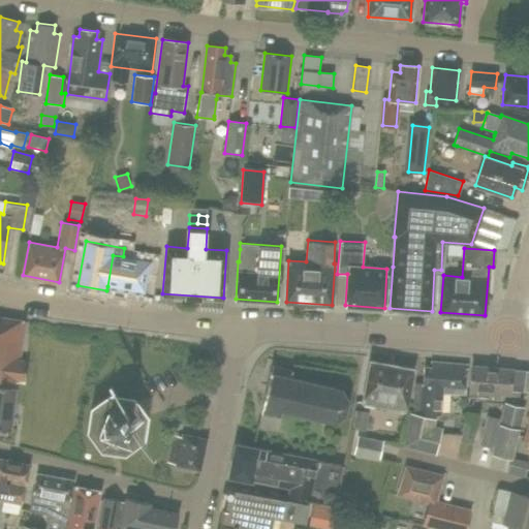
[(113,255),(107,286),(146,293),(151,261),(123,256),(113,255)]
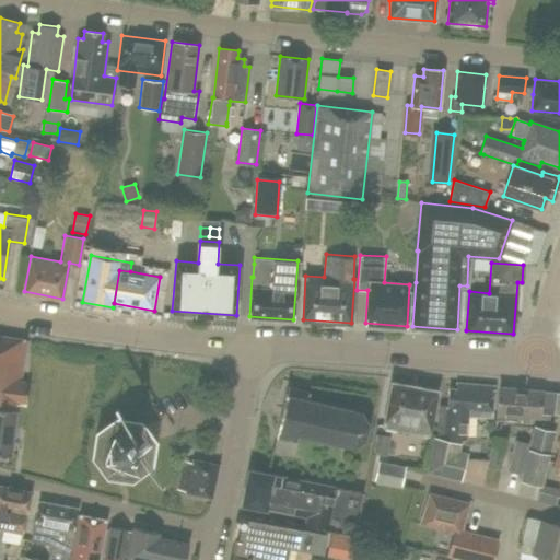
[(0,453),(11,455),(16,404),(27,404),(30,382),(22,381),(26,339),(0,335),(0,453)]
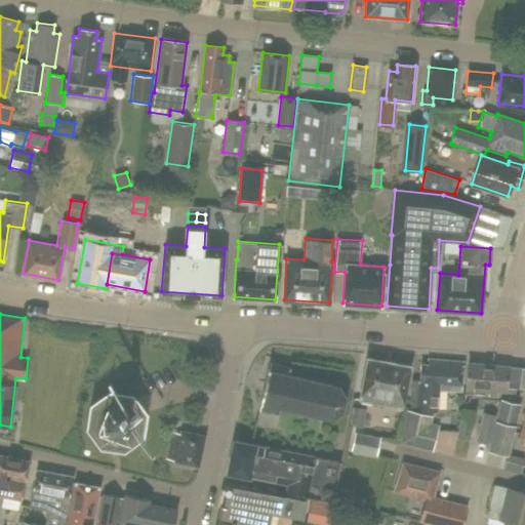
[(410,365),(367,357),(360,399),(403,406),(410,365)]
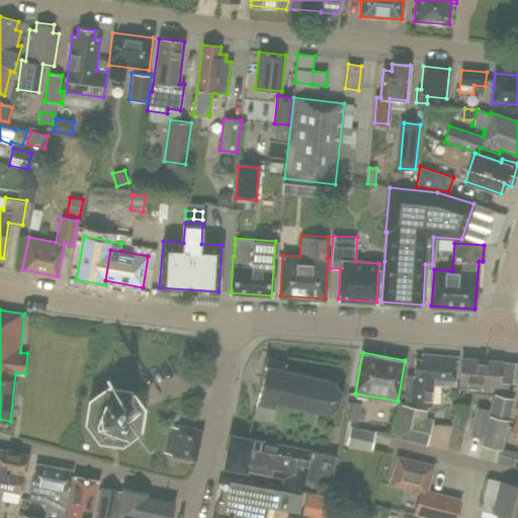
[(457,356),(423,353),(423,359),(415,359),(414,375),(407,374),(405,405),(432,407),(433,384),(455,385),(457,356)]
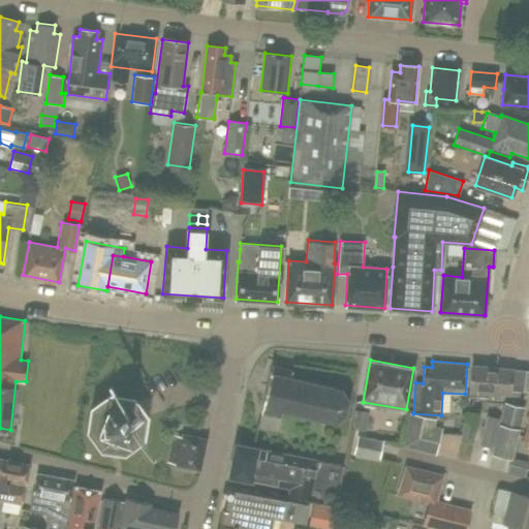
[(267,389),(260,411),(281,416),(282,410),(334,423),(345,414),(349,400),(343,389),(291,376),(292,370),(289,369),(272,365),(267,389)]
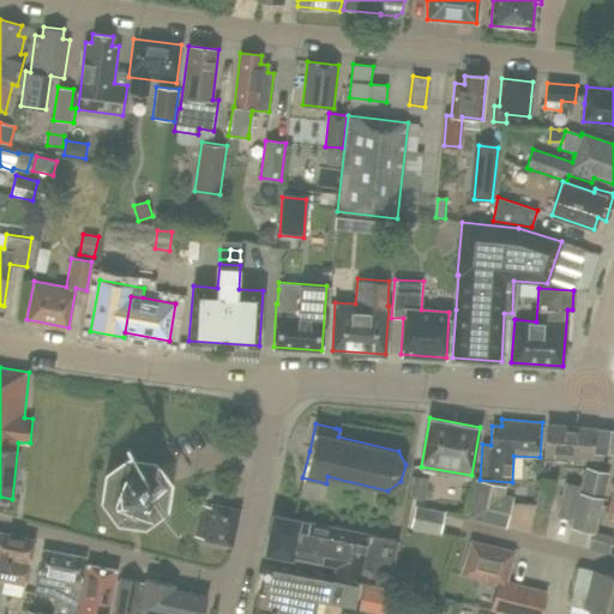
[(613,429),(548,423),(543,458),(565,461),(565,462),(581,464),(582,457),(591,458),(593,452),(608,453),(608,452),(613,453),(613,429)]
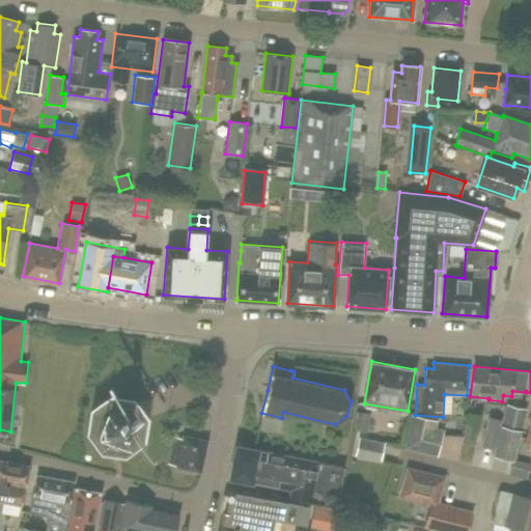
[(115,443),(124,443),(136,434),(139,420),(134,412),(129,406),(112,403),(99,414),(96,428),(108,442),(115,443)]
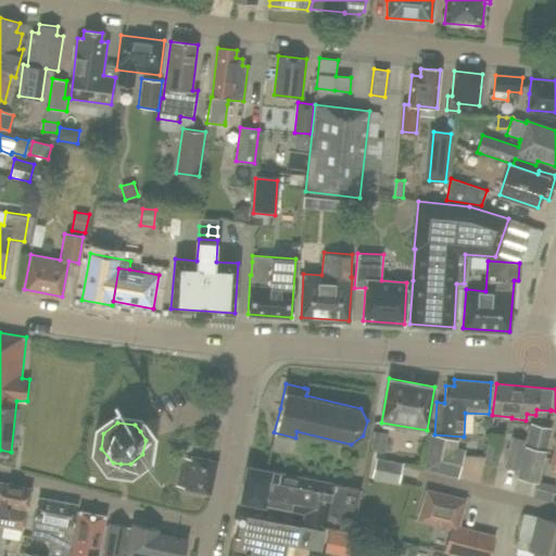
[(546,450),(552,427),(531,422),(525,444),(517,477),(538,482),(545,450),(546,450)]
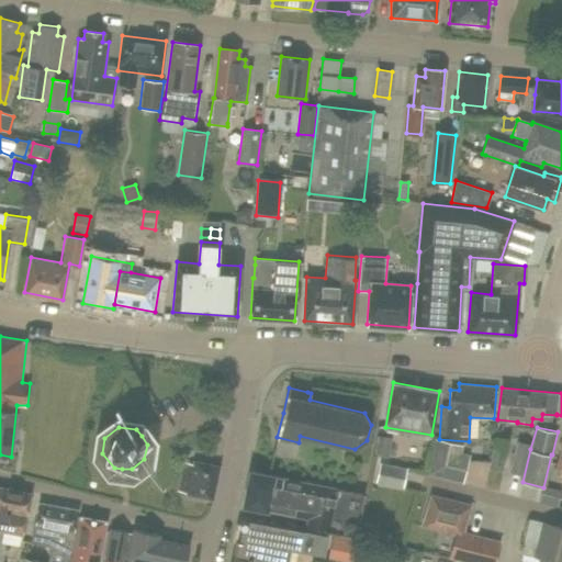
[(389,457),(392,438),(379,436),(375,454),(389,457)]
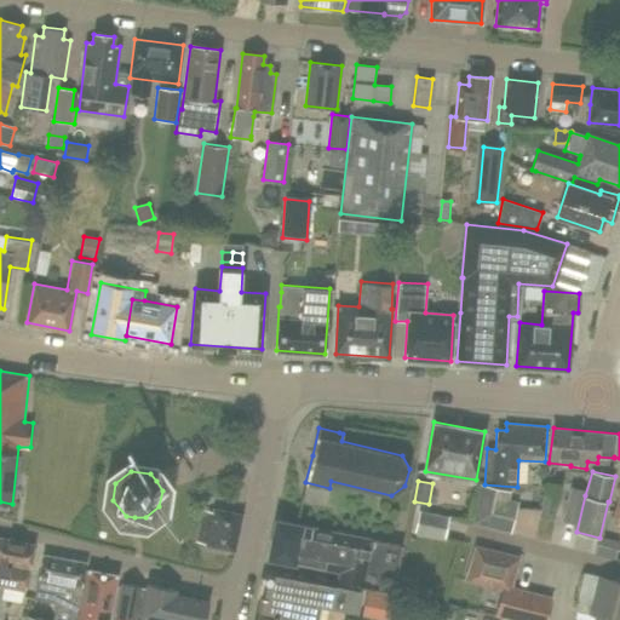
[(557,518),(563,484),(545,481),(539,515),(557,518)]
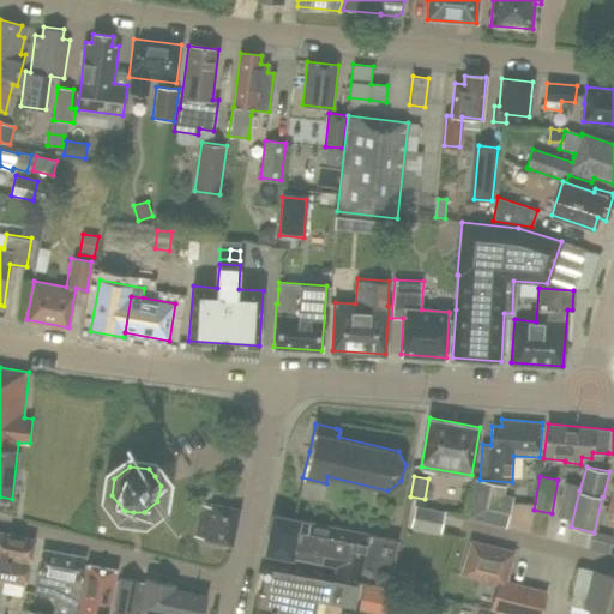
[(506,487),(477,480),(469,518),(507,528),(515,498),(505,495),(506,487)]
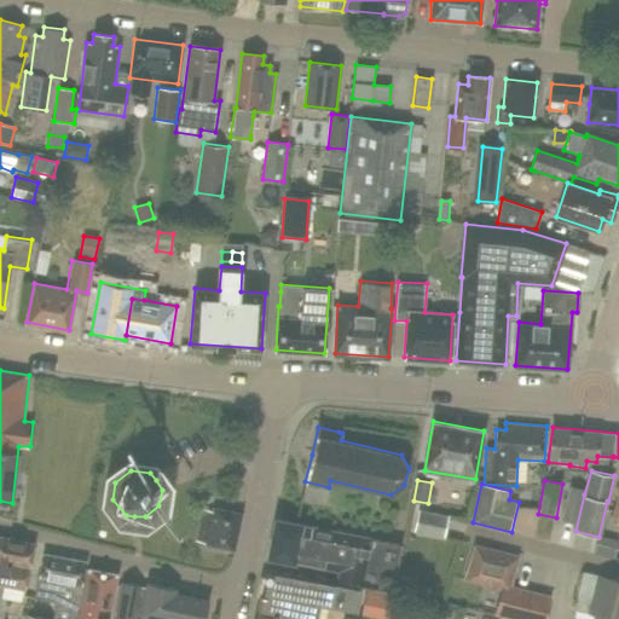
[(570,486),(561,520),(576,524),(584,489),(570,486)]
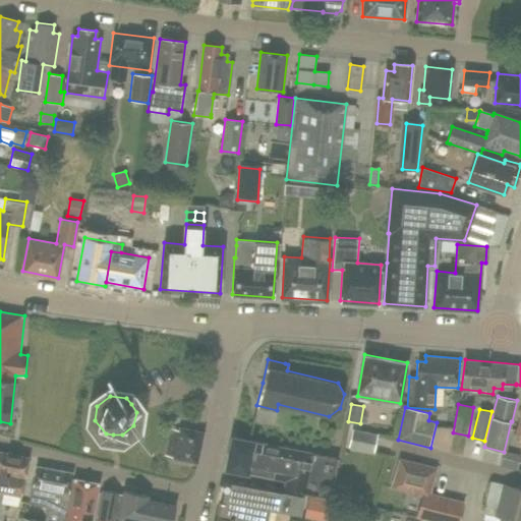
[(197,462),(199,449),(201,441),(204,431),(179,426),(178,429),(170,427),(165,455),(173,457),(197,462)]
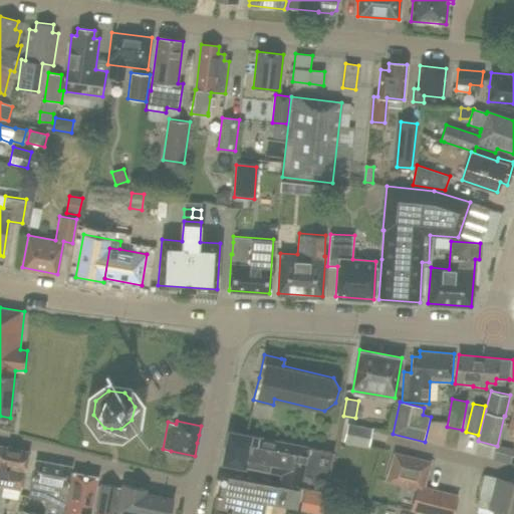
[(372,428),(348,422),(344,440),(368,445),(372,428)]
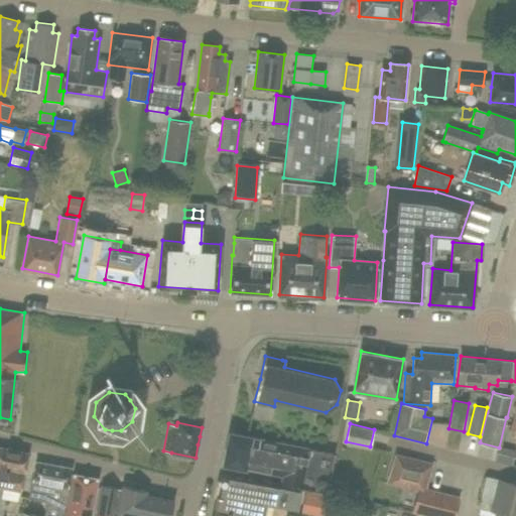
[(328,493),(336,455),(308,448),(230,432),(223,463),(282,476),(280,484),(300,488),(328,493)]
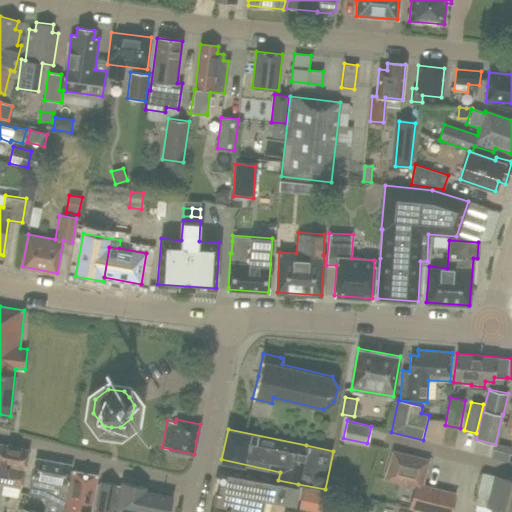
[(28,449),(0,443),(0,482),(21,487),(28,449)]
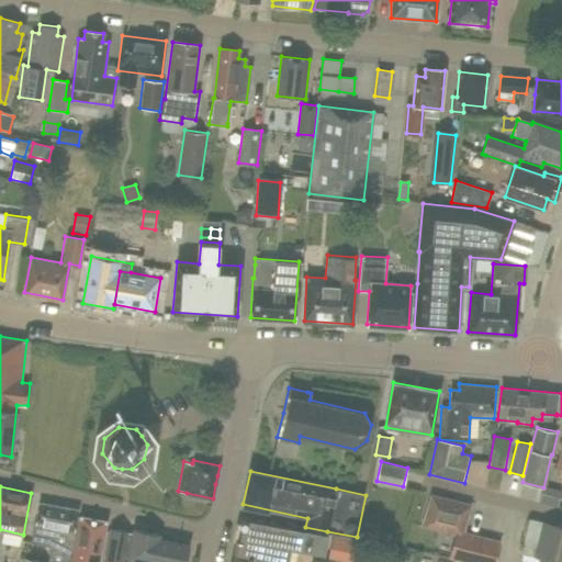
[(558,507),(561,492),(543,487),(539,503),(558,507)]
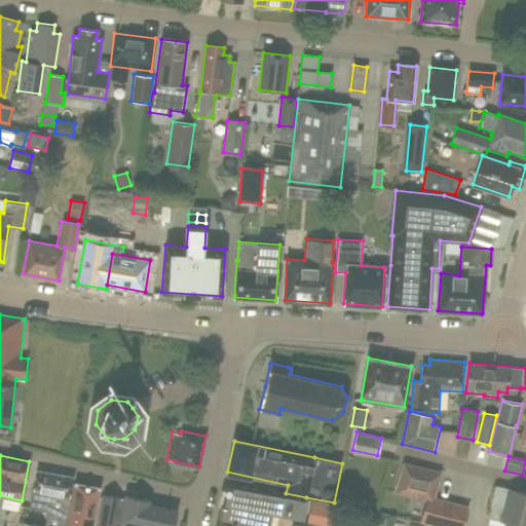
[(462,525),(467,505),(434,497),(440,473),(403,463),(396,492),(425,499),(420,521),(441,525),(462,525)]
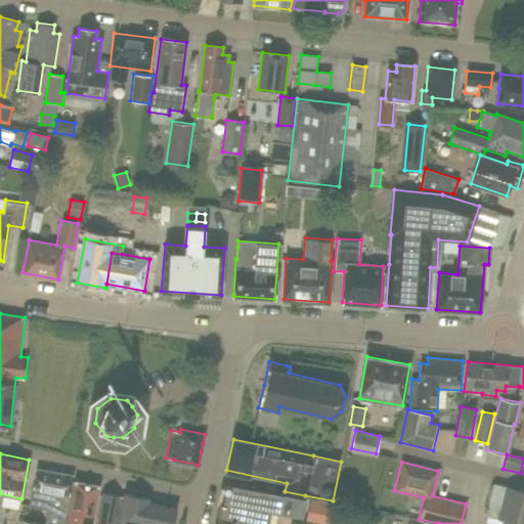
[(44,523),(63,523),(66,513),(67,513),(71,494),(70,493),(73,475),(37,469),(33,487),(32,487),(28,506),(47,510),(44,523)]
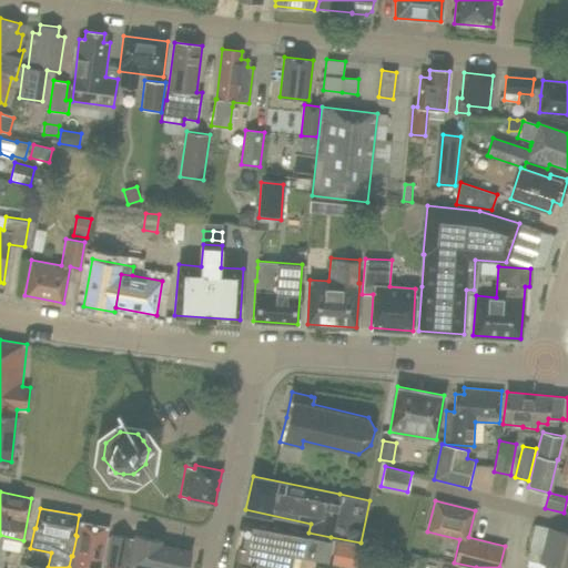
[(81,521),(72,567),(99,567),(108,527),(81,521)]
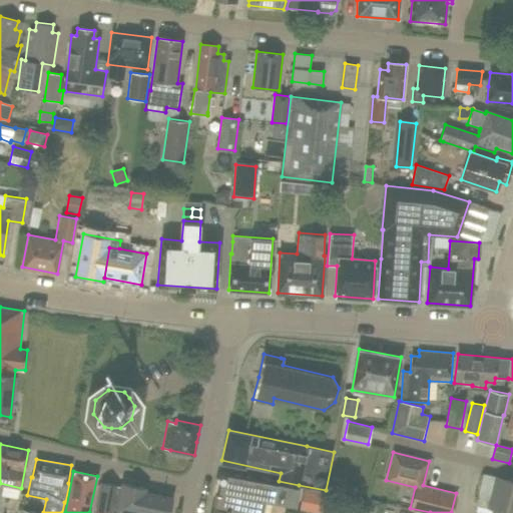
[(504,512),(512,480),(495,475),(495,476),(483,473),(475,504),(487,507),(487,508),(496,510),(495,512),(504,512)]
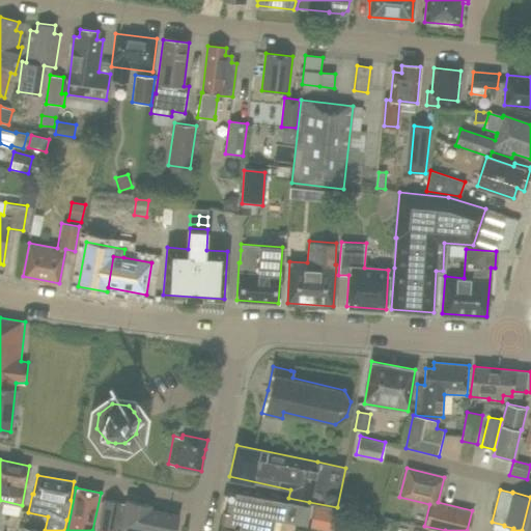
[(309,506),(287,501),(230,491),(228,492),(226,494),(227,496),(228,497),(226,508),(224,508),(220,525),(233,527),(251,530),(270,530),(273,515),(283,518),(306,522),(309,506)]
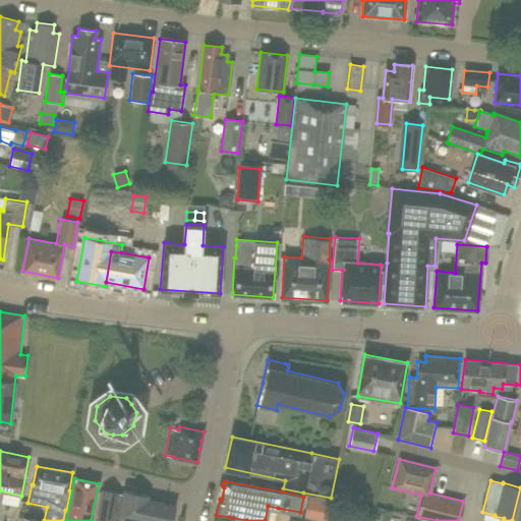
[(520,520),(520,486),(520,487),(512,520),(520,520)]
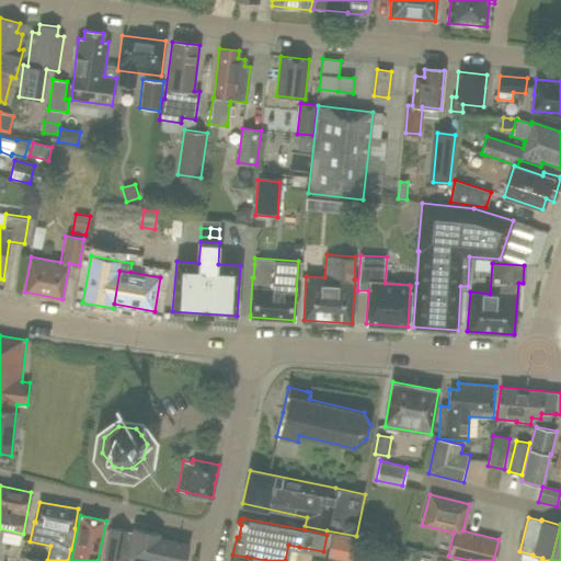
[(122,560),(129,531),(111,527),(103,559),(113,560),(122,560)]
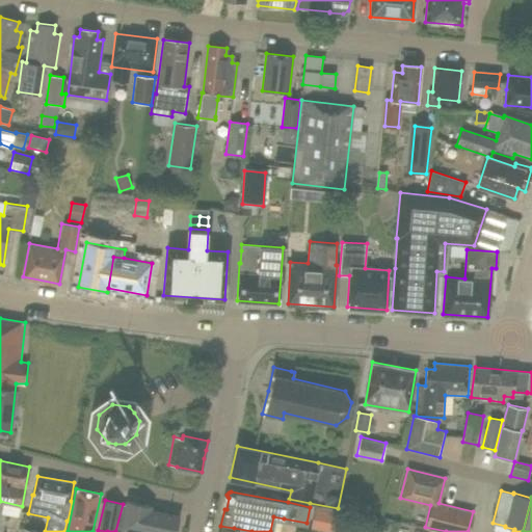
[(121,529),(135,531),(175,531),(179,515),(151,510),(152,506),(127,501),(121,529)]
